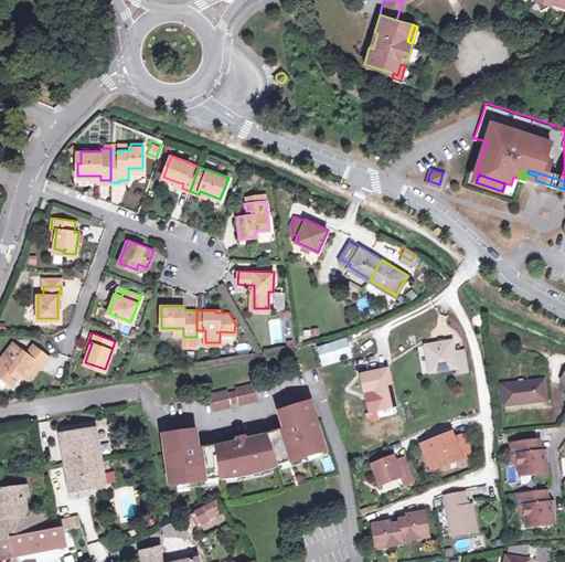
[(345,333),(316,343),(323,364),(352,354),(345,333)]
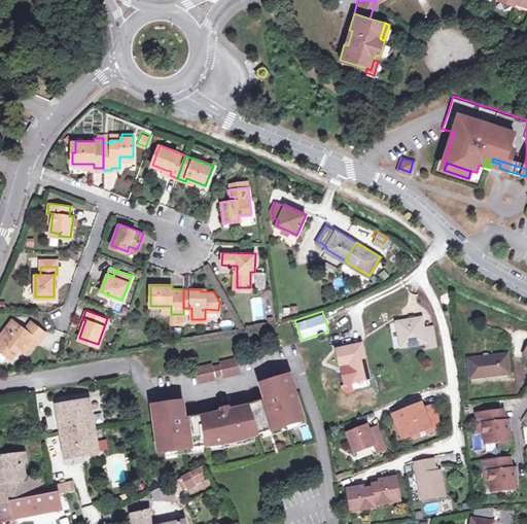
[(422,315),(396,320),(400,344),(426,340),(427,345),(435,344),(433,327),(424,328),(422,315)]
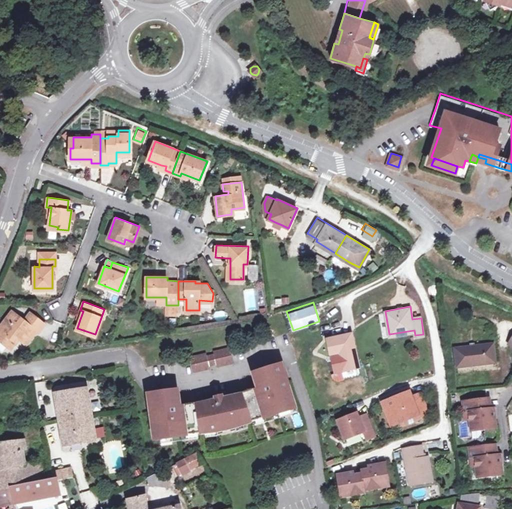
[(223,307),(213,310),(216,318),(225,316),(223,307)]
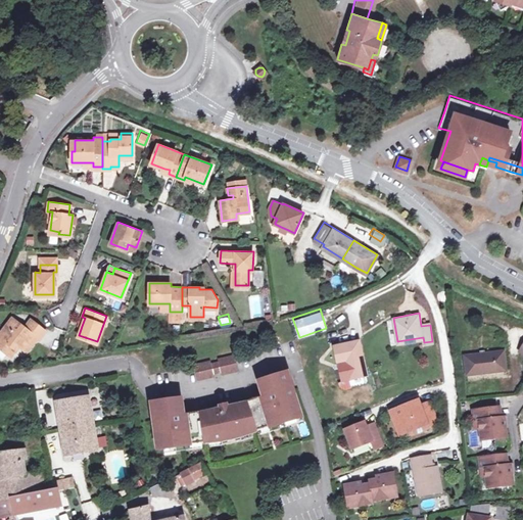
[(12,317),(6,324),(8,326),(0,336),(0,345),(11,355),(17,347),(15,345),(17,342),(26,348),(36,335),(39,337),(45,330),(31,318),(25,326),(12,317)]
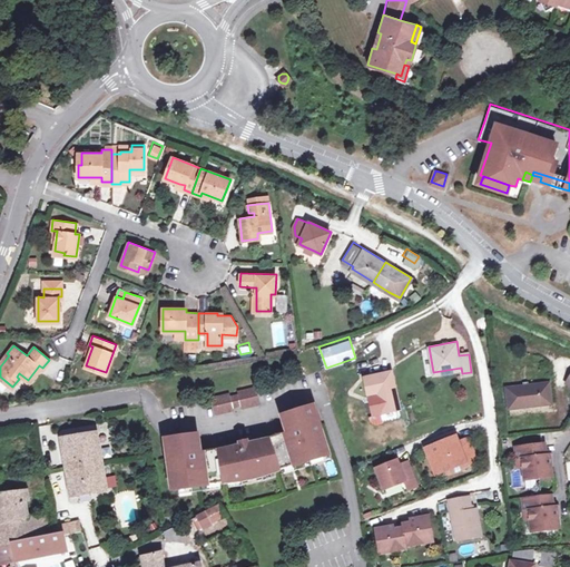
[(0,361),(0,365),(0,367),(9,355),(7,353),(0,361)]
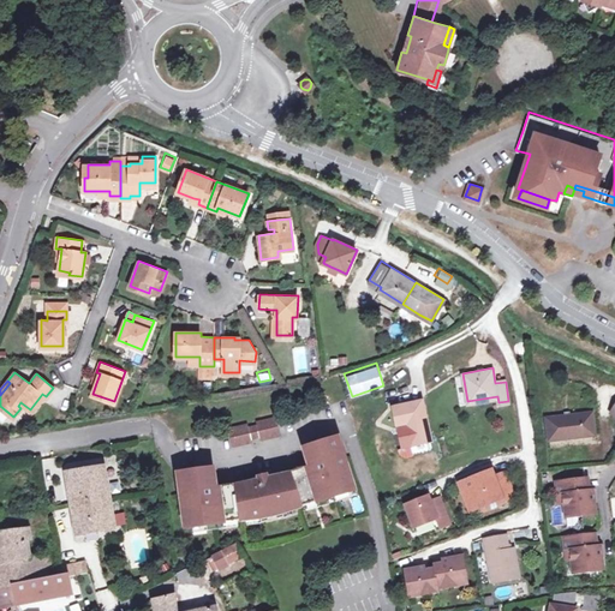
[(430,438),(424,411),(422,399),(393,405),(398,424),(406,423),(411,443),(430,438)]
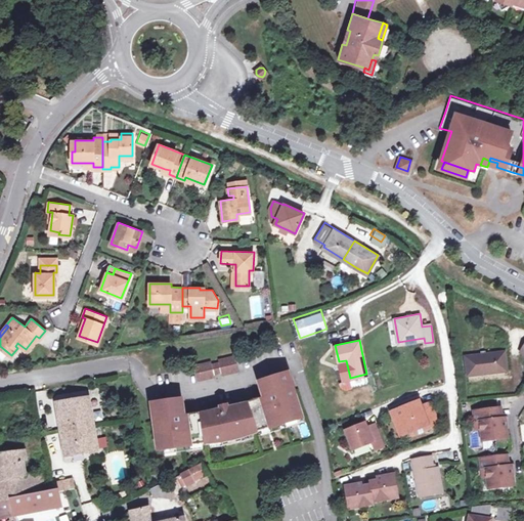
[(503,350),(484,352),(478,353),(465,354),(466,374),(505,368),(503,350)]
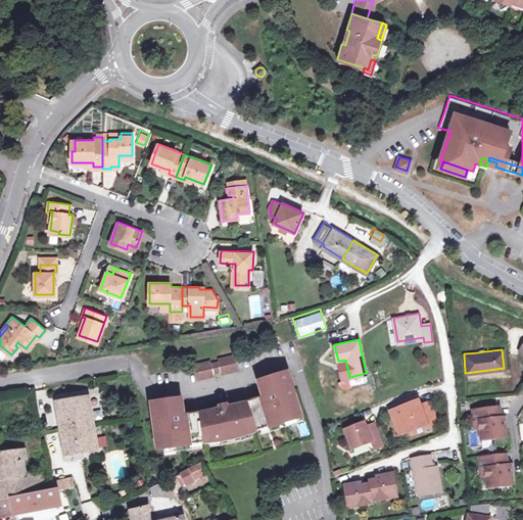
[(238,369),(235,357),(234,352),(217,356),(218,360),(210,361),(210,358),(194,362),(194,366),(197,378),(214,374),(214,371),(220,369),(221,373),(238,369)]
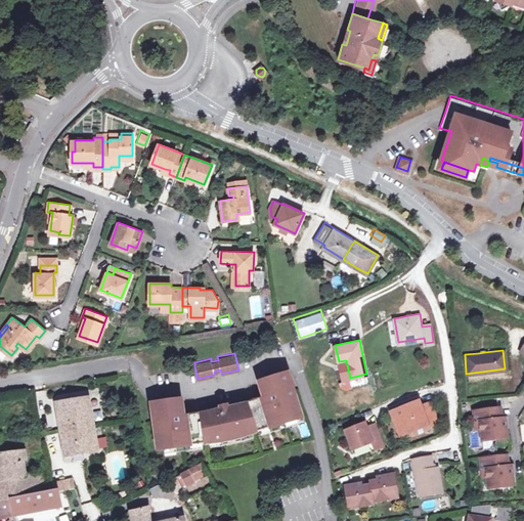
[(153,401),(155,421),(159,447),(170,446),(169,444),(176,443),(176,445),(190,443),(189,441),(195,441),(195,442),(222,438),(222,436),(239,432),(241,434),(265,427),(264,425),(270,423),(270,424),(285,420),(285,419),(291,417),(291,418),(301,415),(288,371),(259,379),(264,396),(262,397),(261,395),(246,400),(246,402),(228,406),(227,401),(219,403),(220,408),(202,411),(202,410),(185,411),(185,414),(183,415),(181,397),(153,401)]
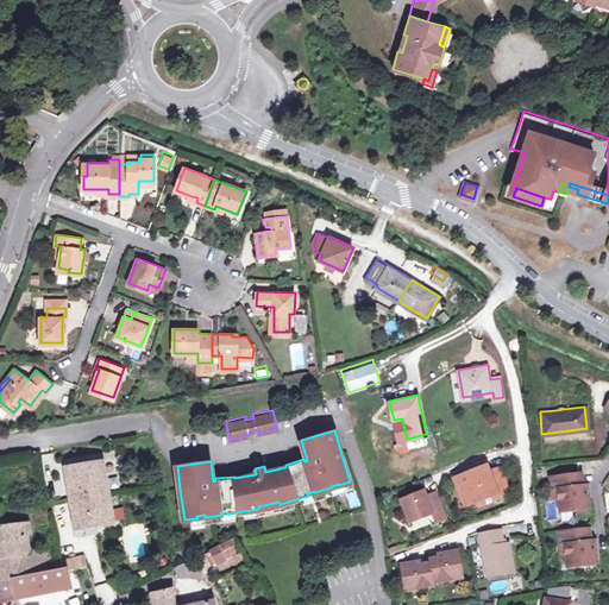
[(67,465),(71,495),(108,489),(105,459),(67,465)]
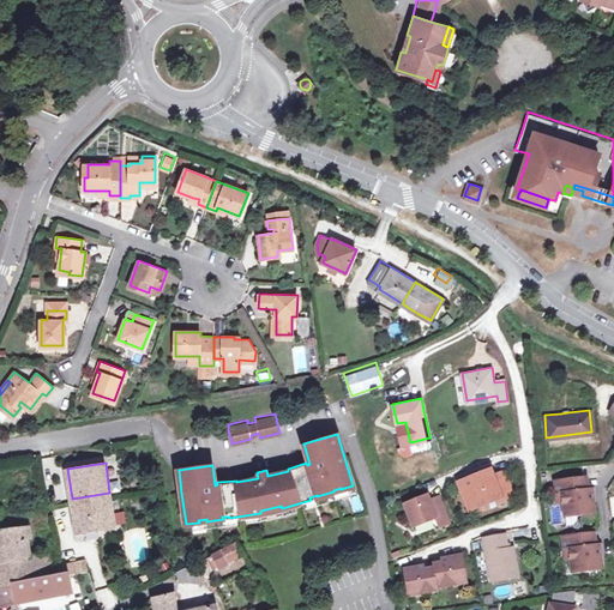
[(501,494),(503,496),(513,493),(504,469),(493,472),(491,466),(458,479),(469,507),(481,502),(501,494)]
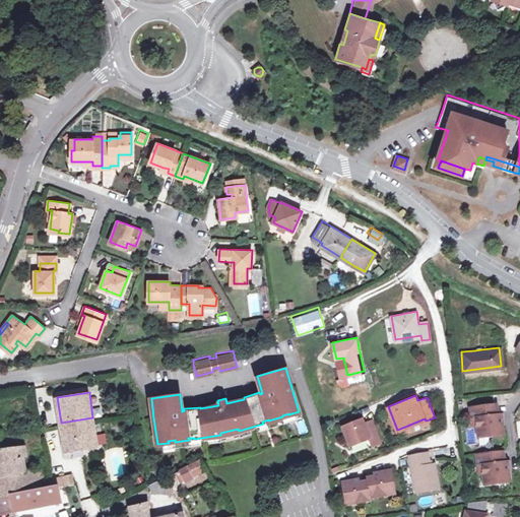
[(470,406),(471,417),(476,416),(478,436),(504,432),(501,412),(497,413),(495,402),(470,406)]
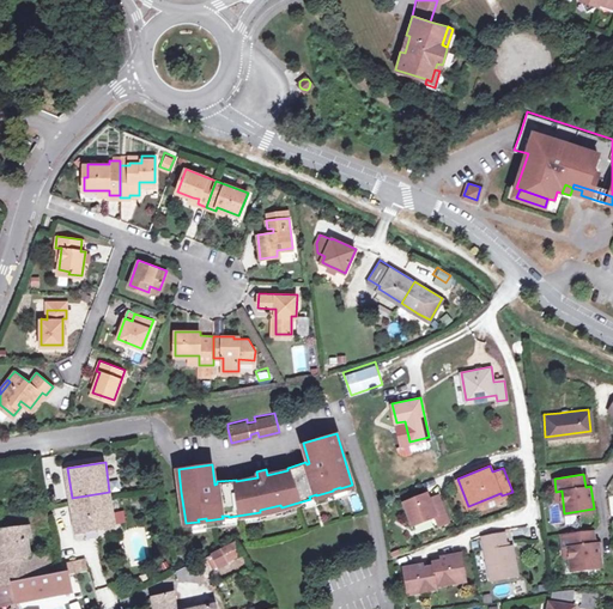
[(109,492),(72,498),(76,530),(114,523),(109,492)]
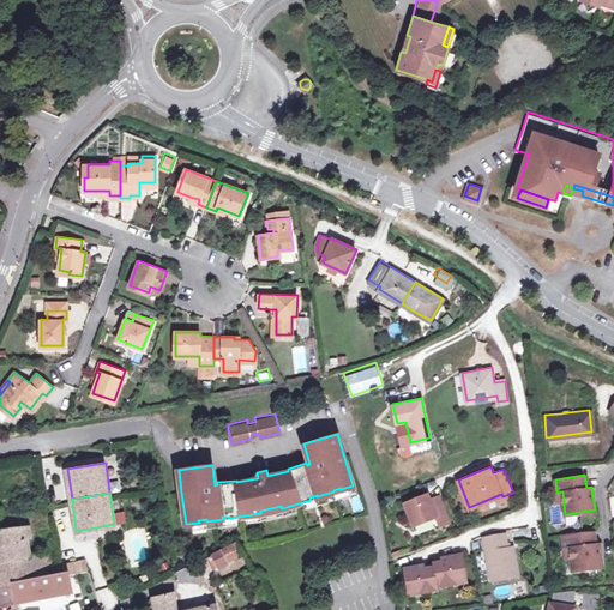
[(426,493),(403,502),(411,525),(434,515),(438,525),(447,520),(437,495),(428,499),(426,493)]
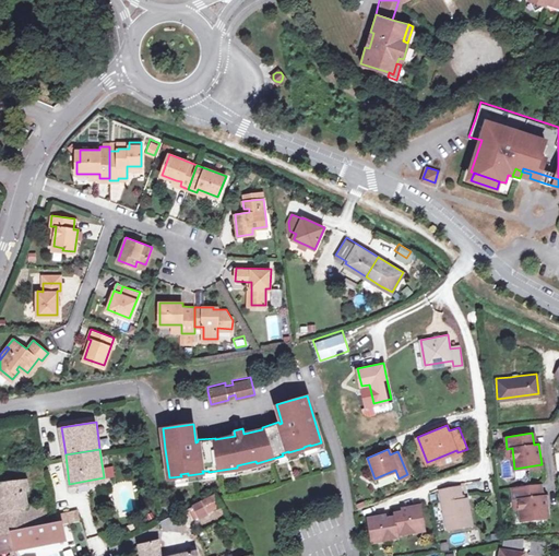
[(459,456),(458,452),(456,450),(438,458),(440,463),(459,456)]
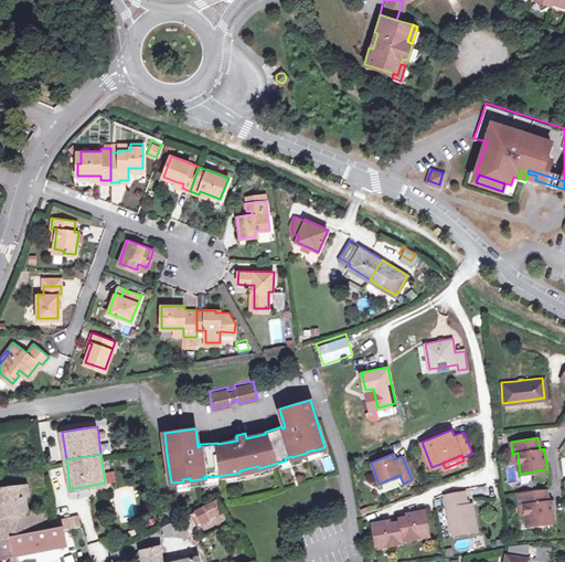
[(0,537),(11,536),(42,530),(39,510),(28,512),(22,485),(0,487),(0,537)]
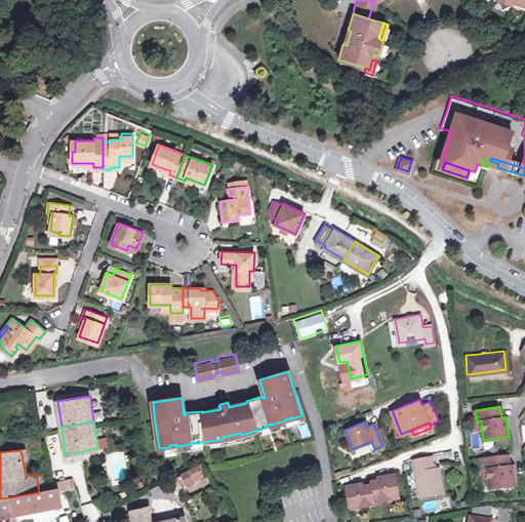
[(434,468),(433,463),(432,454),(413,458),(419,494),(443,490),(439,467),(434,468)]
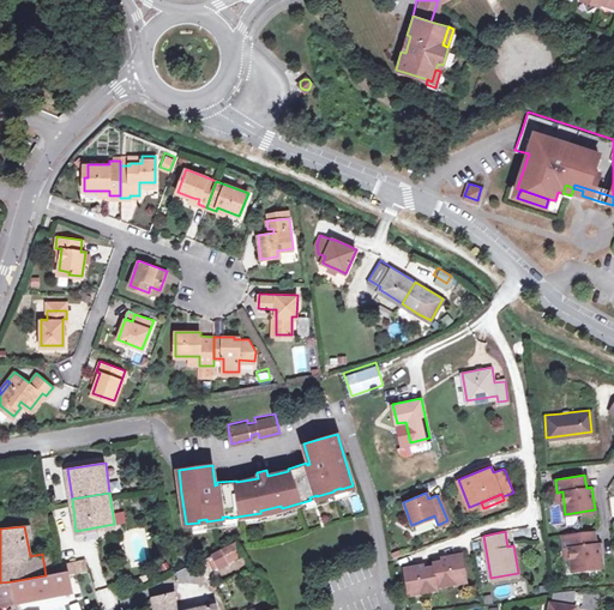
[(593,531),(563,533),(565,547),(570,547),(572,568),(602,566),(600,543),(594,543),(593,531)]
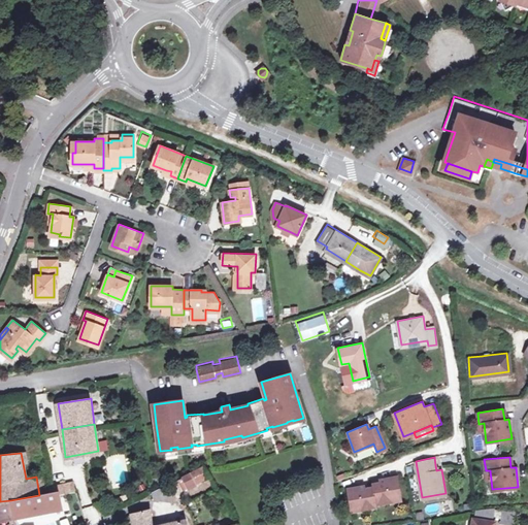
[(204,464),(188,472),(182,476),(187,486),(189,488),(196,484),(195,482),(209,474),(204,464)]
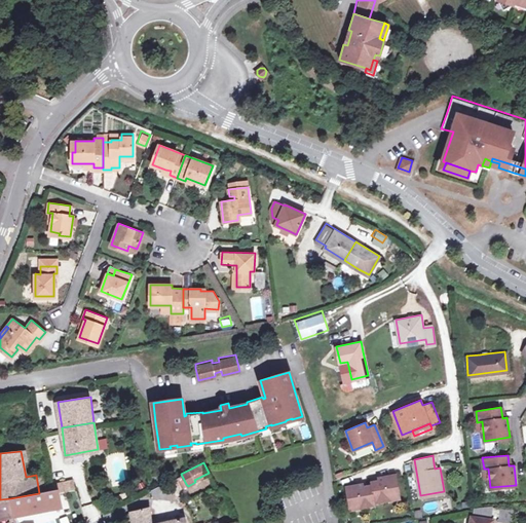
[(182,486),(186,484),(181,474),(177,476),(182,486)]
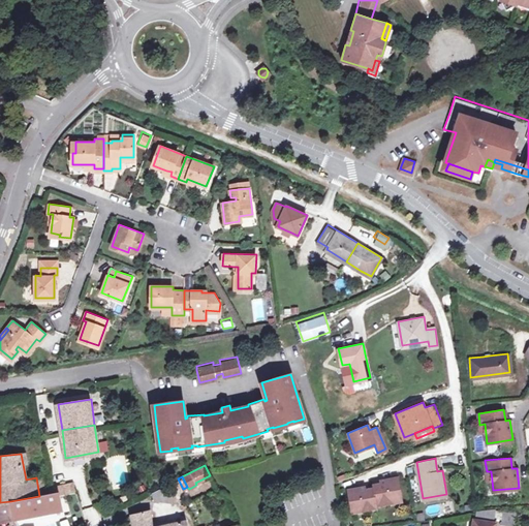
[(360,488),(346,490),(350,513),(375,508),(375,506),(400,502),(396,478),(382,481),(383,484),(379,485),(371,486),(372,489),(364,491),(361,491),(360,488)]
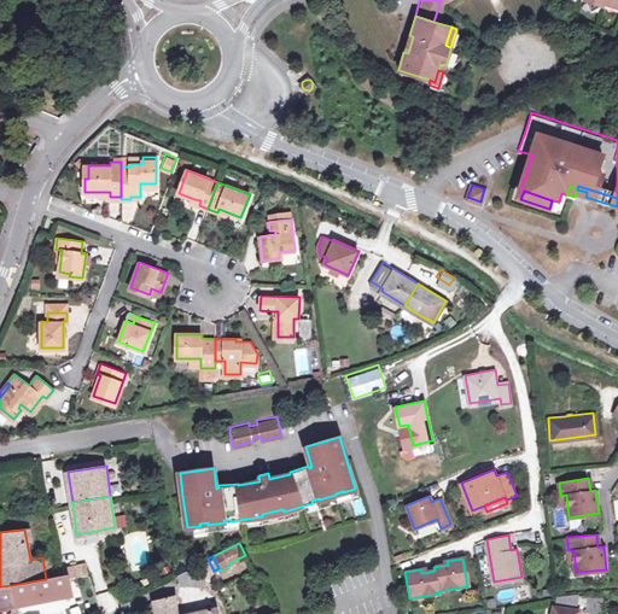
[(199,563),(179,574),(180,583),(204,585),(199,563)]
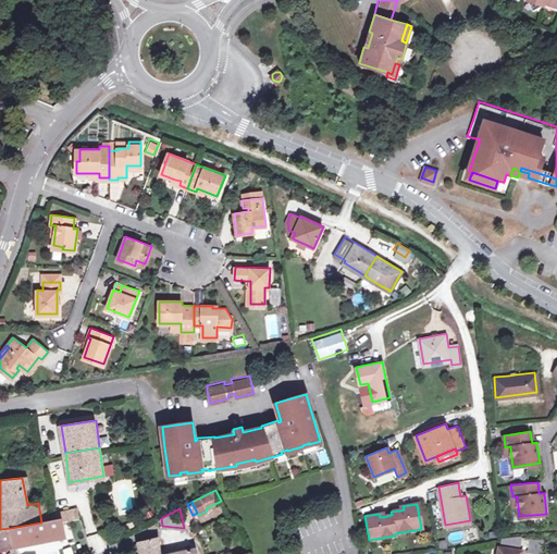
[(54,520),(62,519),(67,518),(66,509),(52,512),(54,520)]
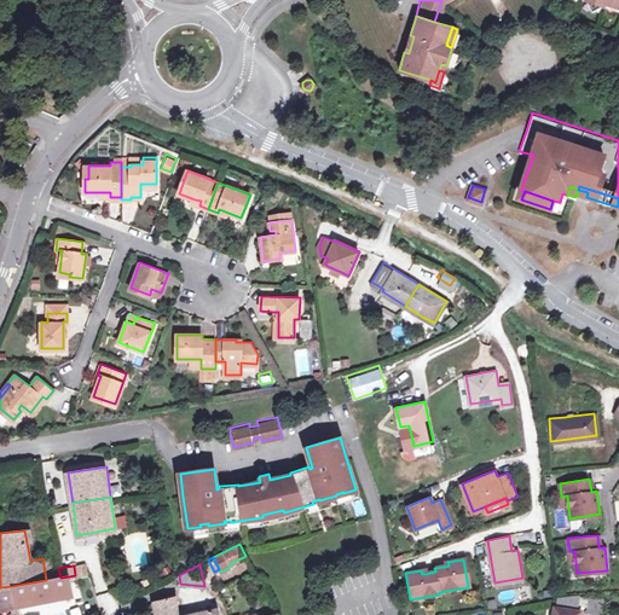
[(73,595),(70,585),(69,576),(61,578),(46,580),(12,586),(17,607),(73,595)]
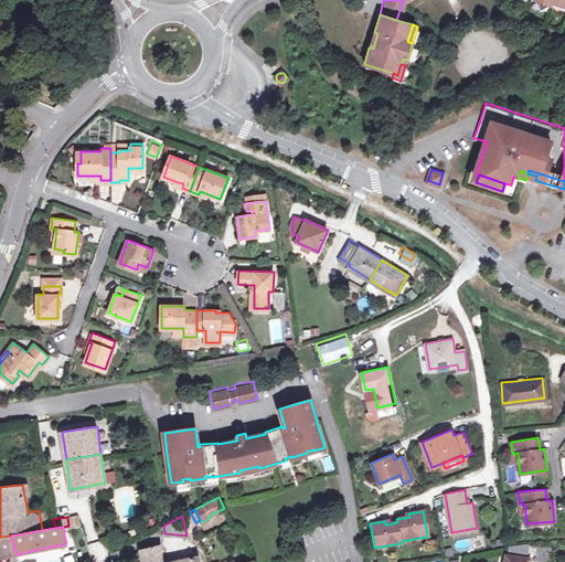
[(0,558),(16,554),(11,536),(0,537),(0,558)]
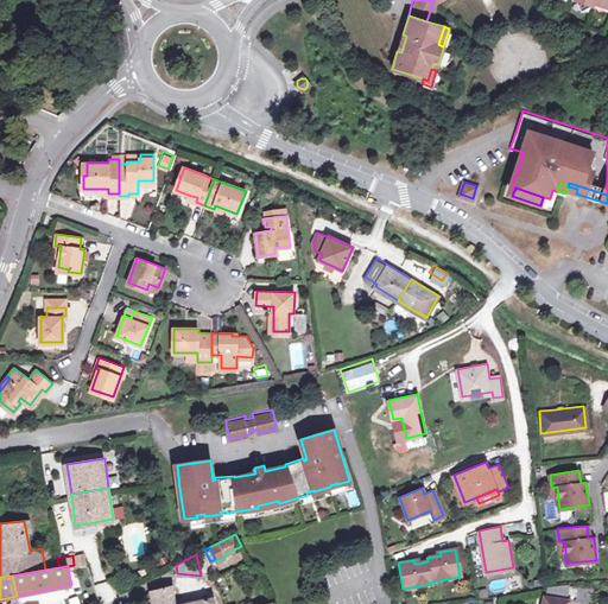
[(567,598),(568,592),(577,593),(576,599),(590,602),(590,599),(593,586),(564,582),(548,585),(546,595),(545,595),(543,603),(568,603),(569,598),(567,598)]
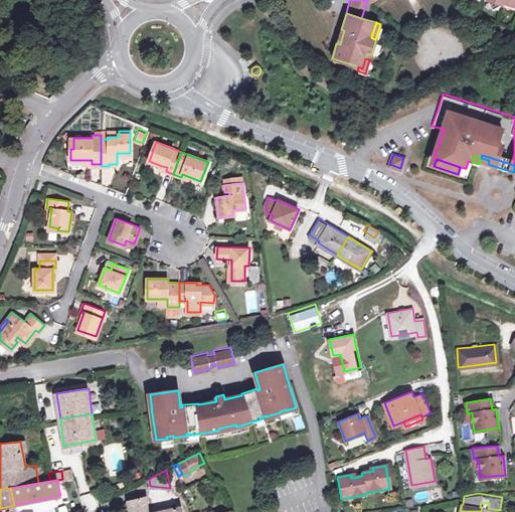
[(131,511),(149,511),(146,495),(129,499),(131,511)]
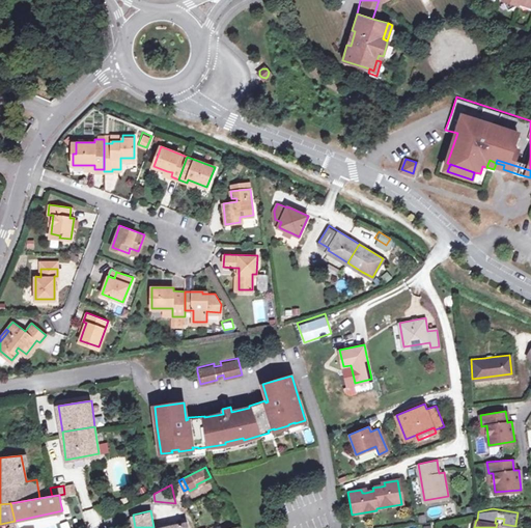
[(59,521),(61,527),(63,527),(70,526),(67,518),(59,521)]
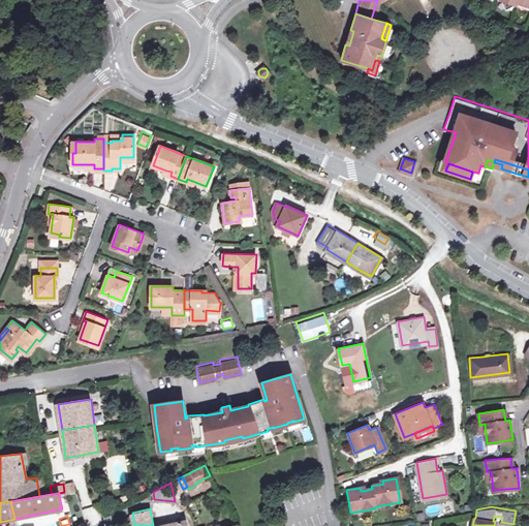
[(186,525),(185,520),(184,516),(166,520),(166,523),(153,525),(186,525)]
